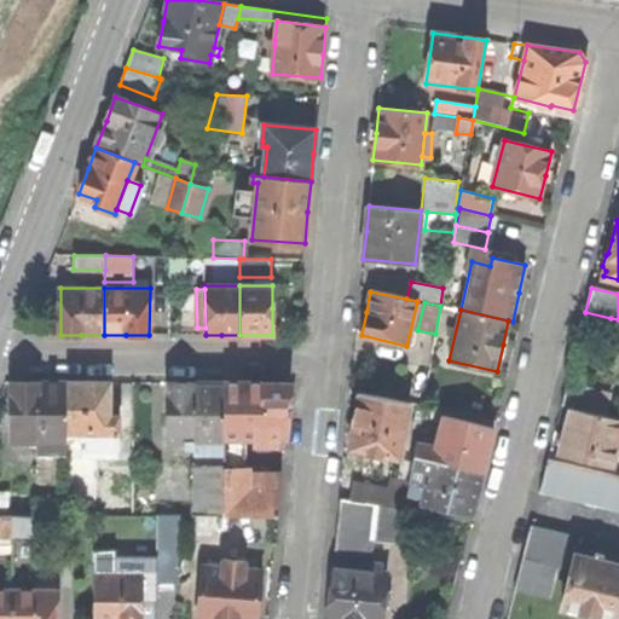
[(618,319),(611,318),(603,343),(618,347),(618,319)]
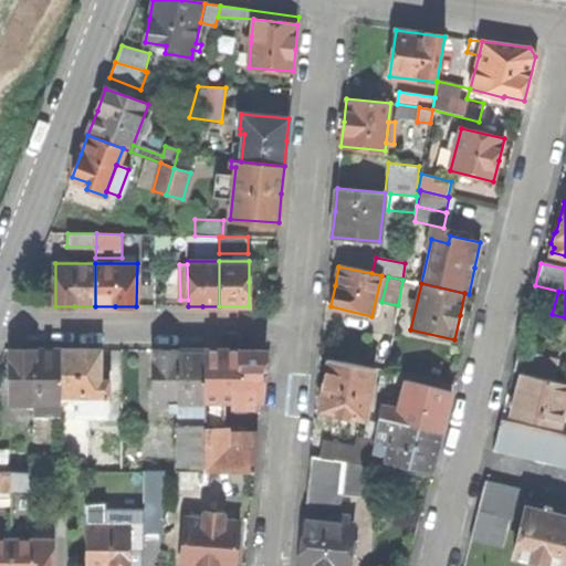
[(61,395),(61,350),(11,349),(11,377),(11,402),(34,402),(34,413),(60,415),(61,395)]
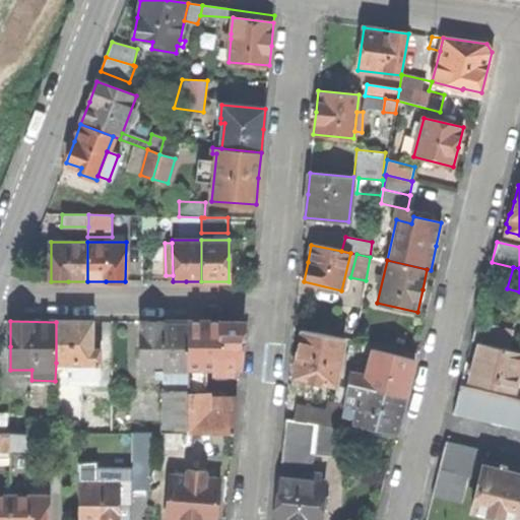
[(479,342),(507,349),(512,330),(476,321),(471,340),(479,342)]
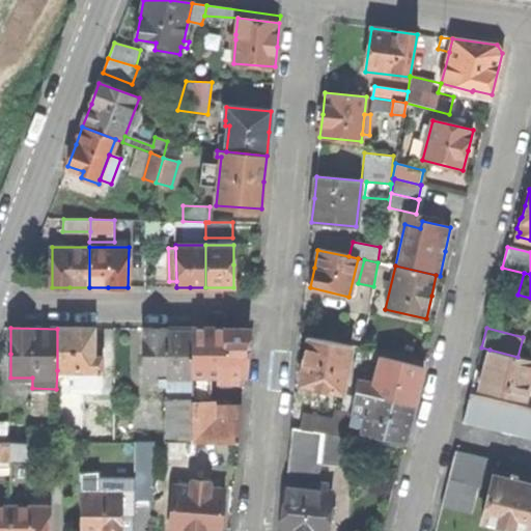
[(101,358),(92,358),(92,329),(74,329),(57,329),(57,370),(68,370),(68,376),(75,376),(74,384),(101,384),(101,358)]
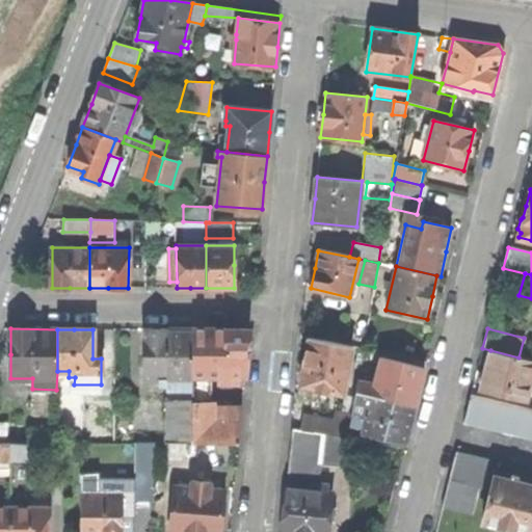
[(144,329),(144,379),(167,379),(167,390),(191,390),(191,376),(191,329),(166,329),(144,329)]
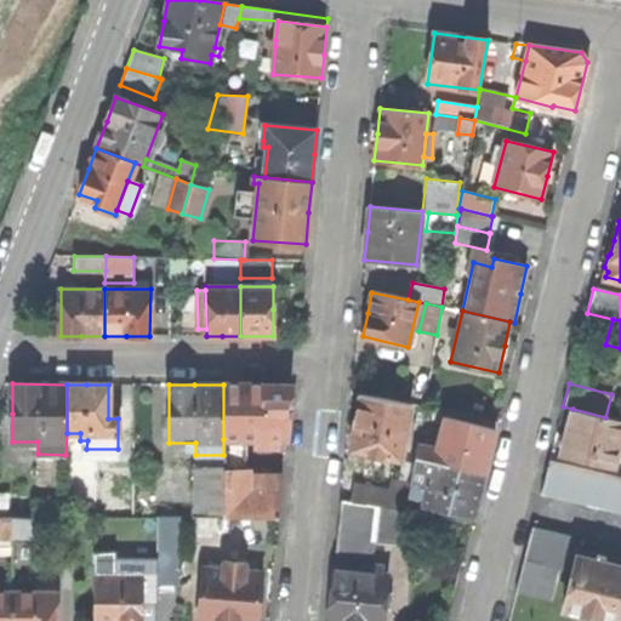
[(291,385),(223,385),(223,439),(245,439),(256,439),(256,446),(278,446),(278,439),(286,439),(289,411),(291,385)]
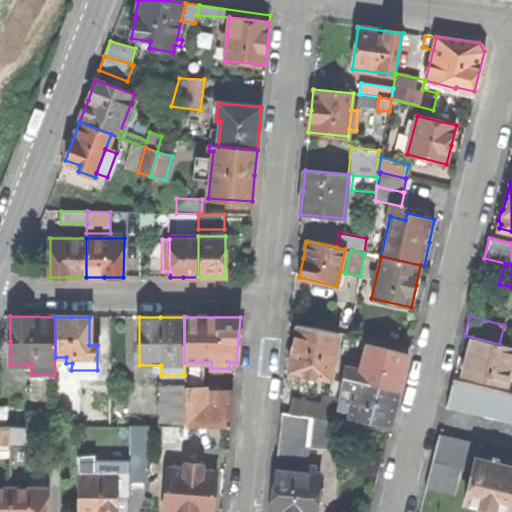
[(293,346),(288,371),(303,374),(303,376),(315,378),(315,377),(330,380),(339,333),(297,325),(293,346)]
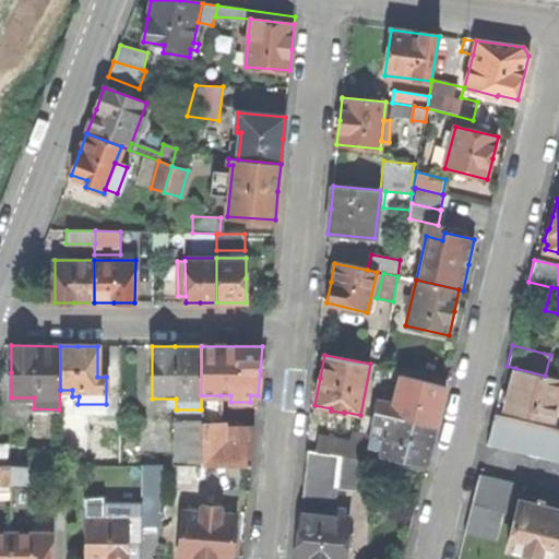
[(510,388),(504,409),(552,421),(558,395),(558,378),(545,376),(515,368),(510,388)]
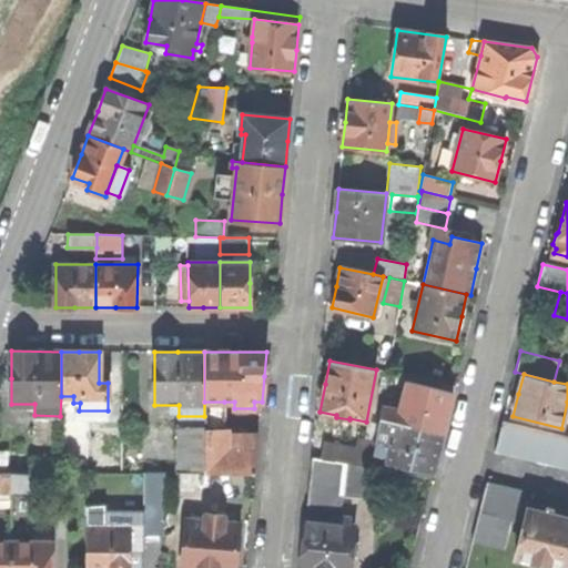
[(381,418),(443,433),(448,411),(453,393),(407,382),(401,409),(383,405),(381,418)]
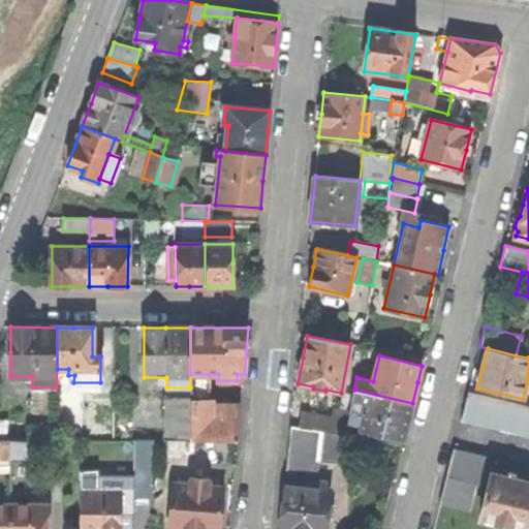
[(190,399),(190,401),(210,400),(209,374),(190,374),(190,387),(190,399)]
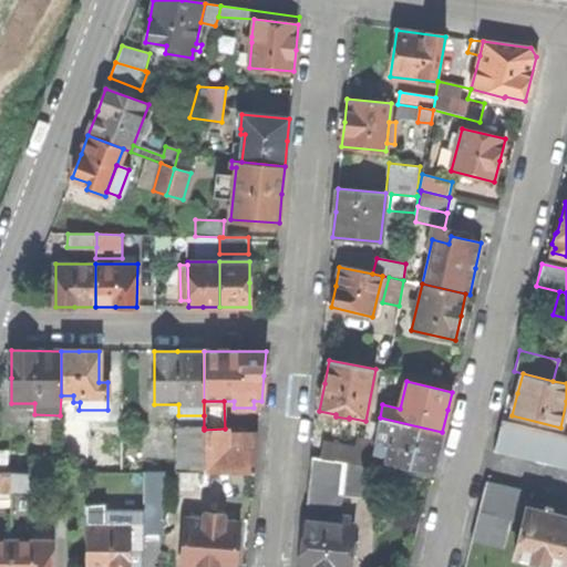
[(391,443),(385,461),(432,473),(437,452),(442,432),(380,418),(378,430),(393,433),(391,443)]
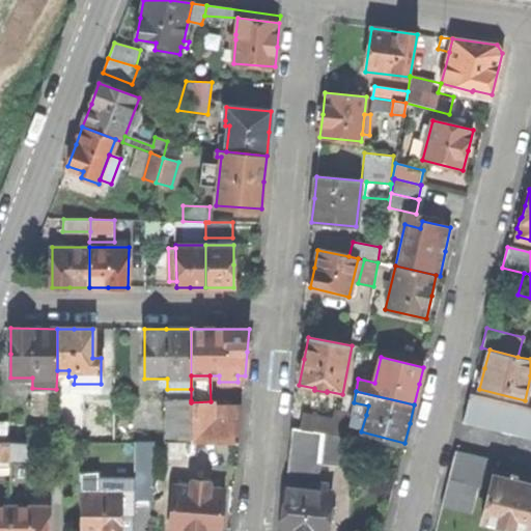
[(530,408),(470,393),(464,421),(530,437),(530,408)]
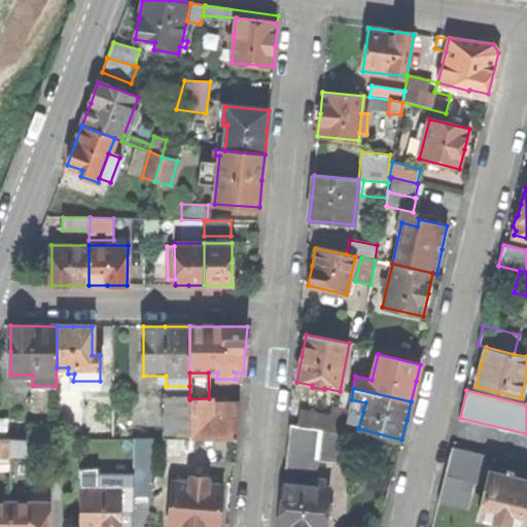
[(164,438),(189,440),(189,399),(189,397),(164,398),(164,438)]
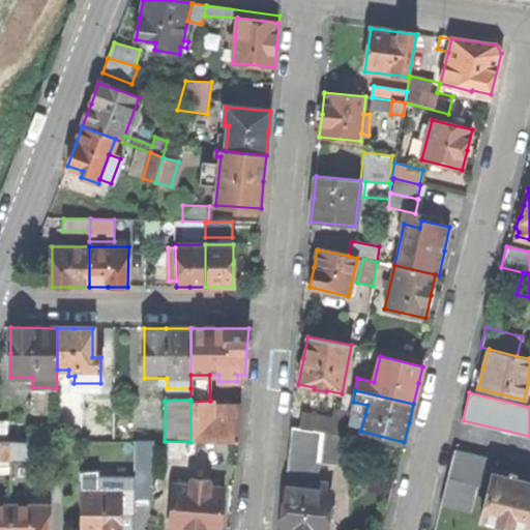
[(212,406),(212,401),(210,401),(190,402),(190,442),(237,441),(241,407),(212,406)]
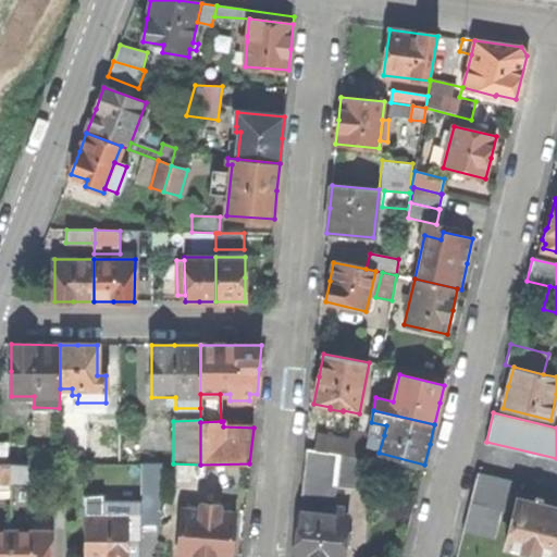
[(369,432),(384,435),(386,425),(371,422),(369,432)]
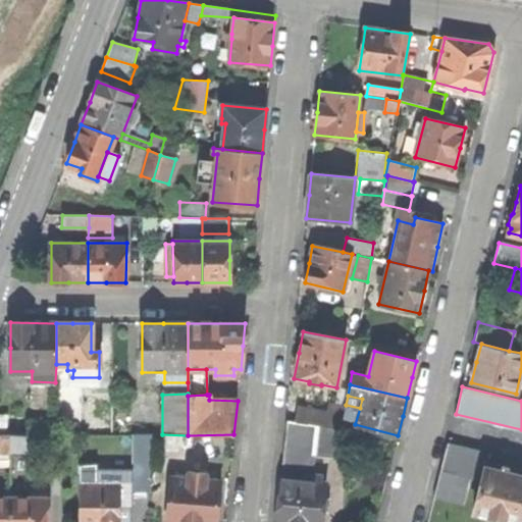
[(328,403),(327,411),(324,427),(338,430),(342,430),(346,406),(328,403)]
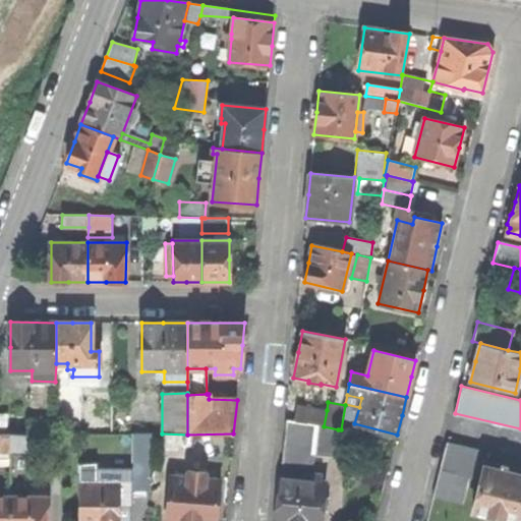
[(297,405),(294,421),(316,425),(324,426),(327,410),(297,405)]
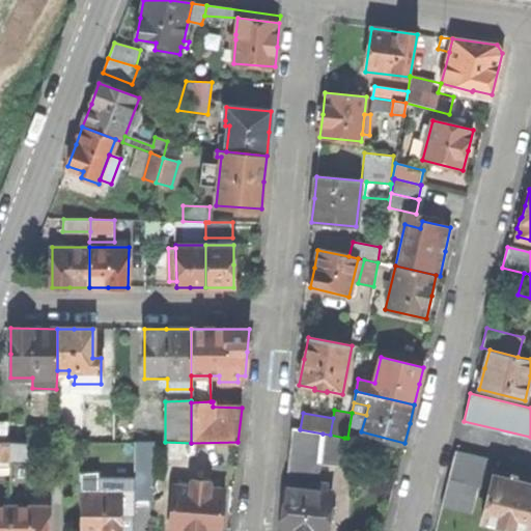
[(291,428),(285,486),(309,490),(310,475),(318,472),(319,464),(323,434),(300,429),(291,428)]
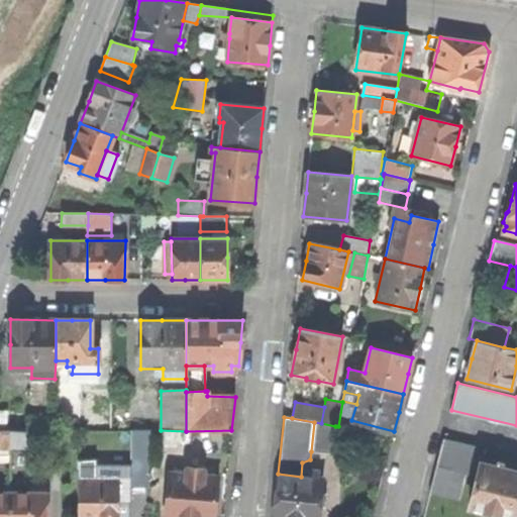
[(30,418),(30,431),(31,431),(55,431),(56,418),(30,418)]
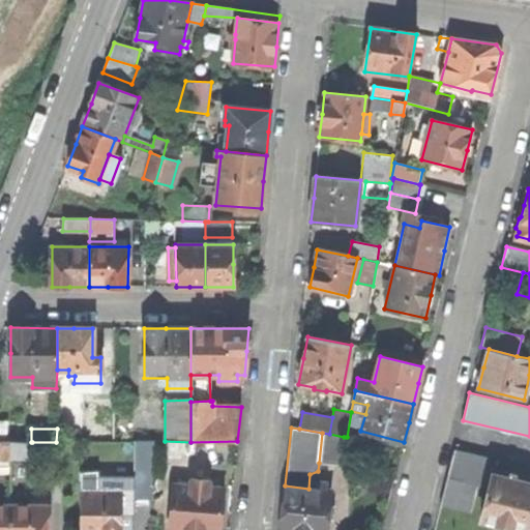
[(329,434),(322,433),(319,463),(341,465),(344,437),(329,434)]
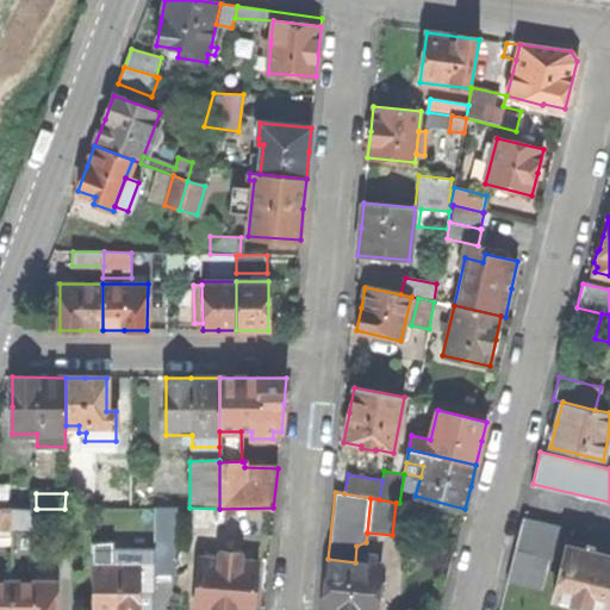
[(7,508),(0,508),(0,528),(12,529),(12,527),(12,508),(7,508)]
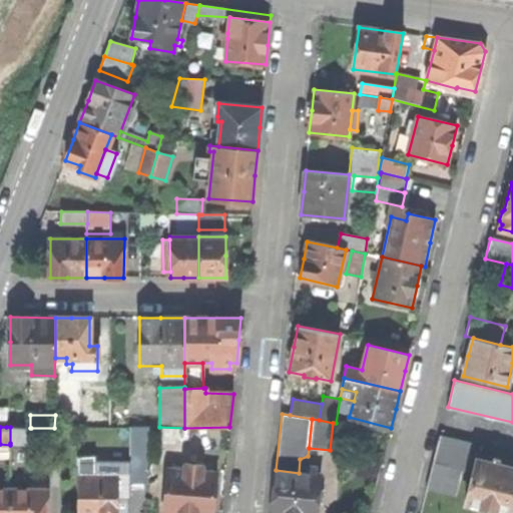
[(30,428),(10,427),(10,443),(30,443),(31,428),(30,428)]
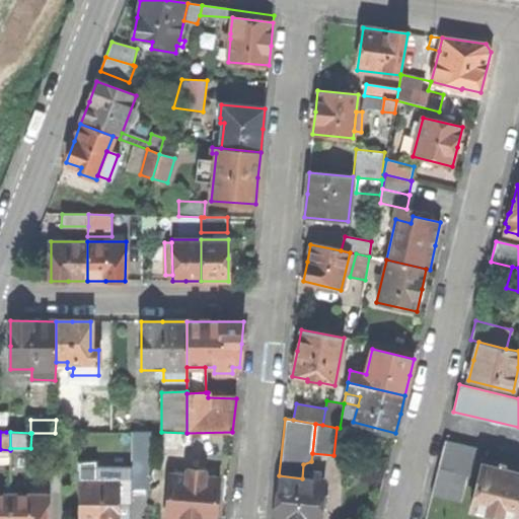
[(131,432),(130,468),(130,495),(146,495),(147,433),(131,432)]
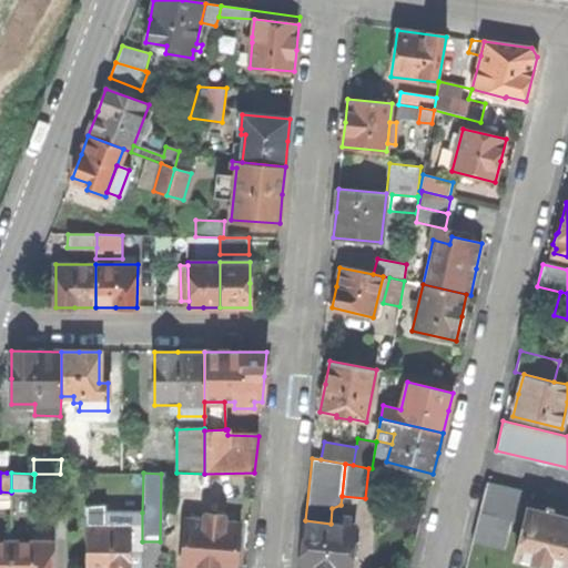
[(530,503),(533,494),(487,483),(480,508),(511,515),(526,519),(528,509),(530,503)]
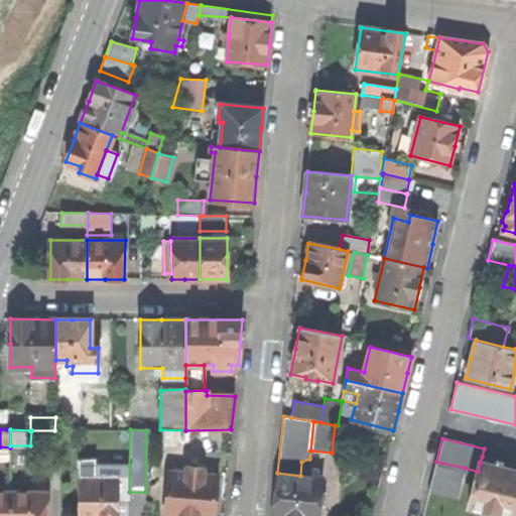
[(480,463),(495,466),(496,461),(482,457),(480,463)]
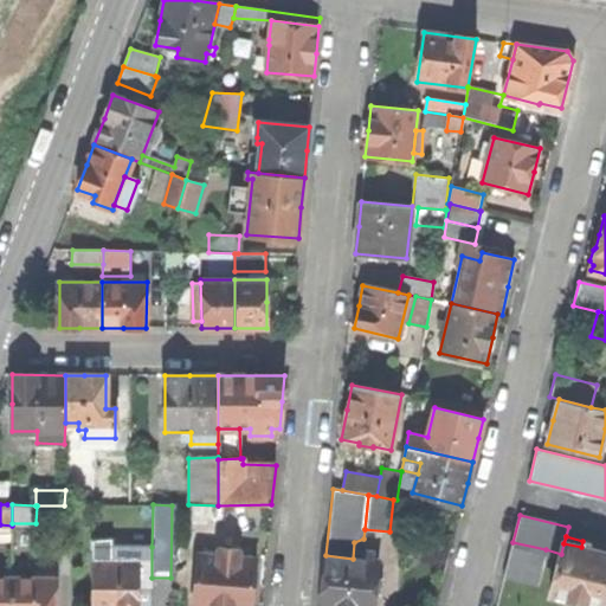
[(92,541),(91,563),(140,563),(140,587),(152,587),(152,578),(152,547),(111,547),(111,541),(92,541)]
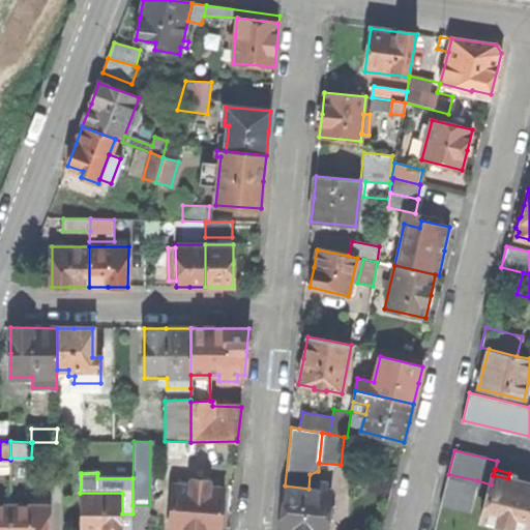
[(477,480),(448,474),(441,506),(469,513),(477,480)]
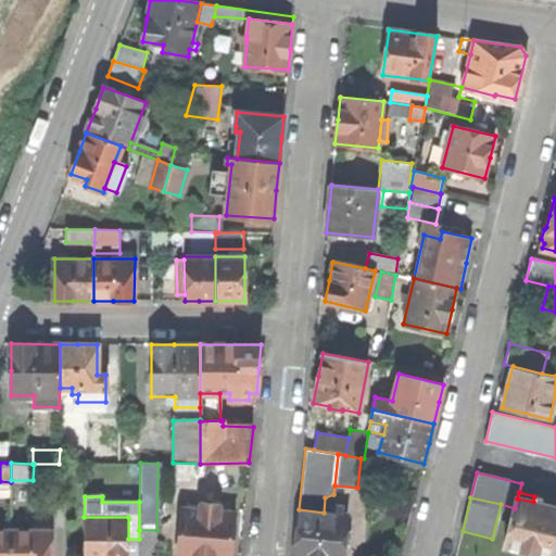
[(515,508),(506,545),(527,551),(550,555),(553,555),(555,545),(555,507),(540,504),(533,502),(517,498),(515,508)]
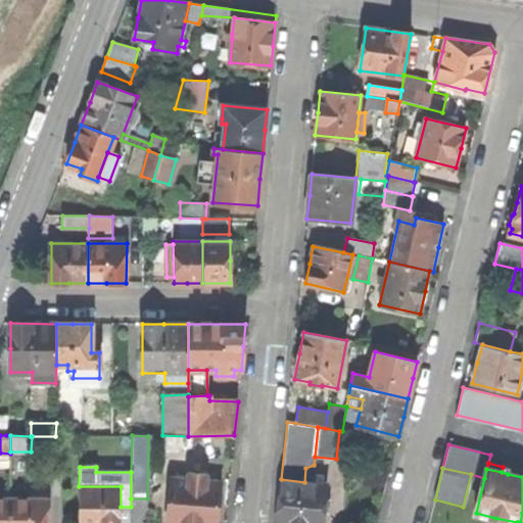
[(189,472),(188,480),(206,482),(207,474),(189,472)]
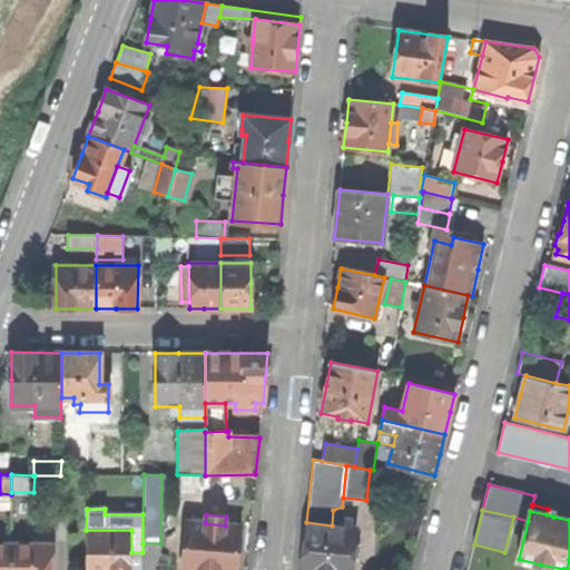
[(306,522),(302,569),(351,569),(355,528),(351,528),(352,520),(340,518),(340,527),(332,526),(306,522)]
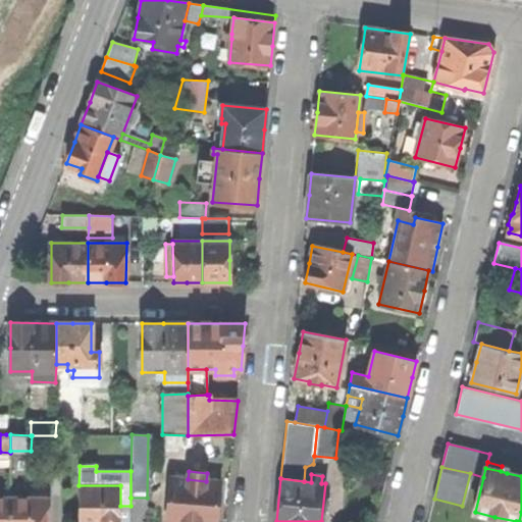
[(171,478),(167,521),(176,521),(215,521),(219,482),(206,481),(188,479),(171,478)]
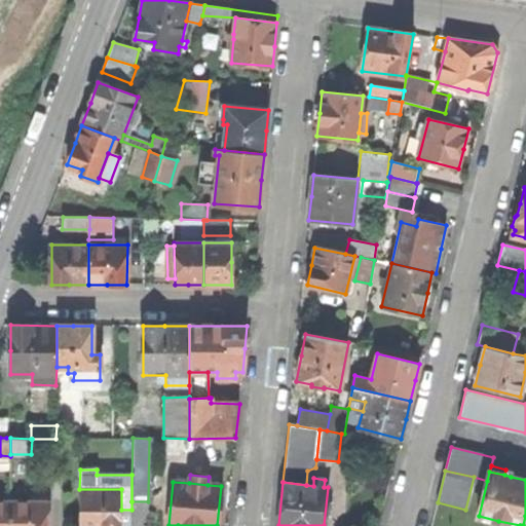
[(79,489),(79,525),(120,525),(121,510),(121,489),(79,489)]
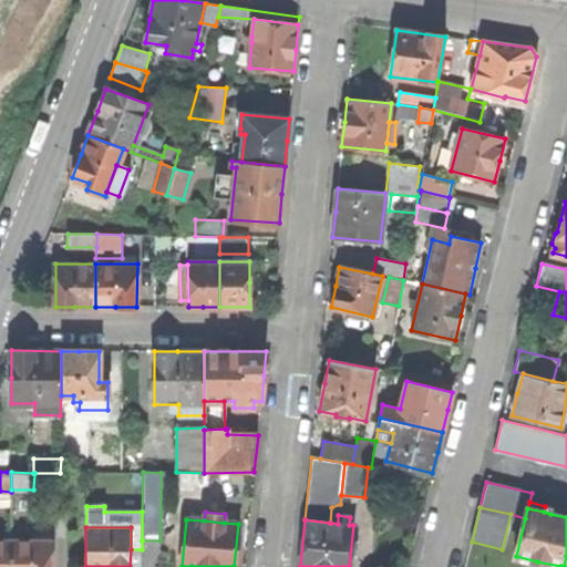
[(0,566),(10,566),(11,540),(0,540),(0,566)]
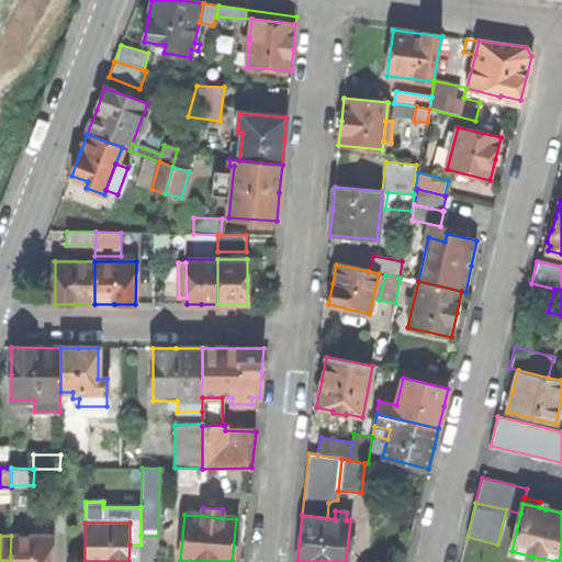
[(51,561),(52,536),(11,536),(10,561),(51,561)]
